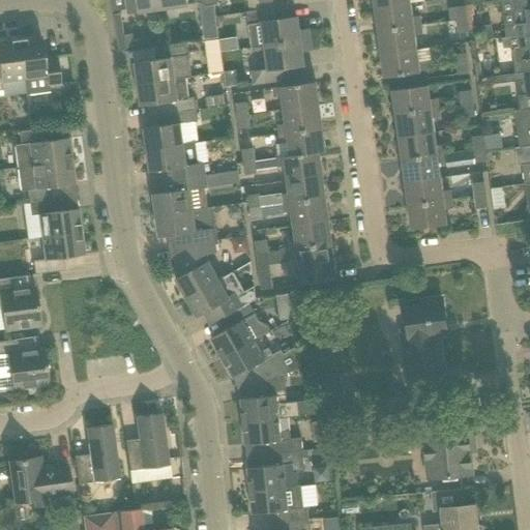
[(164,8),(162,0),(125,0),(128,15),(141,12),(140,11),(164,8)]
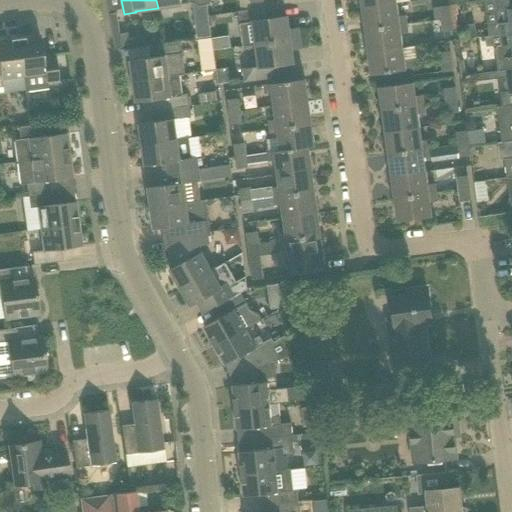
[(156,0),(158,8),(181,5),(193,3),(192,2),(195,2),(200,5),(208,4),(207,0),(156,0)]
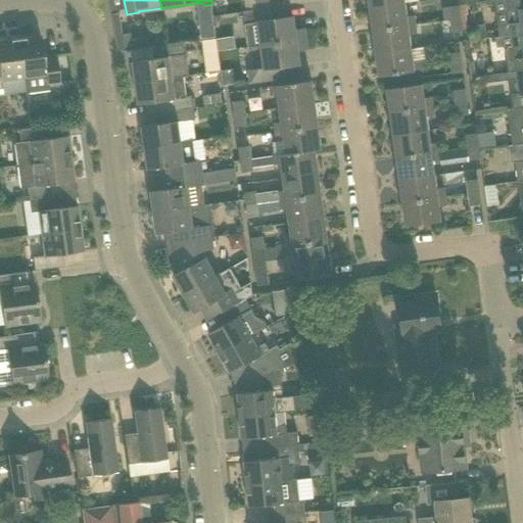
[(255,0),(257,10),(283,6),(282,0),(255,0)]
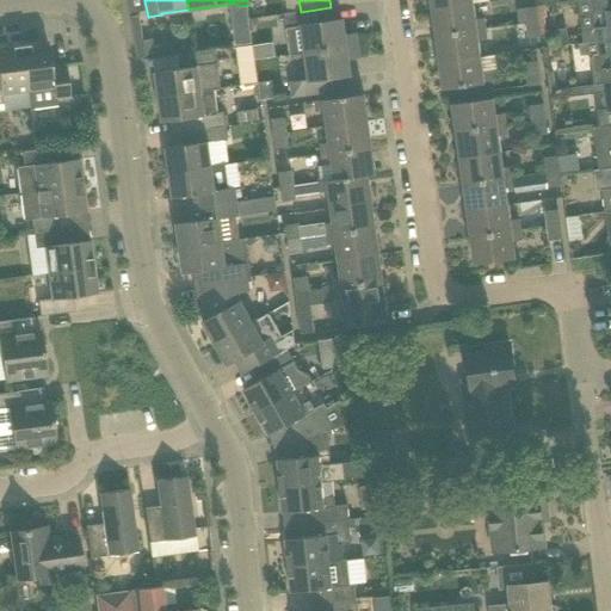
[(585,43),(597,41),(610,38),(610,0),(591,0),(594,28),(582,29),(585,43)]
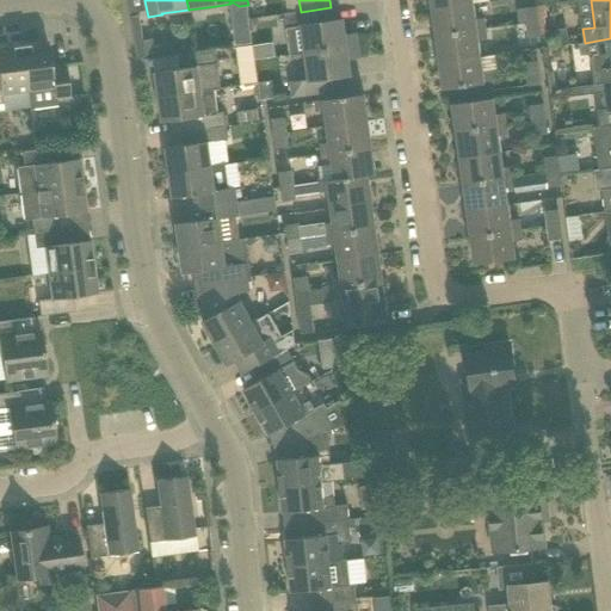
[(473,4),(432,10),(436,36),(486,29),(483,18),(475,19),(473,4)]
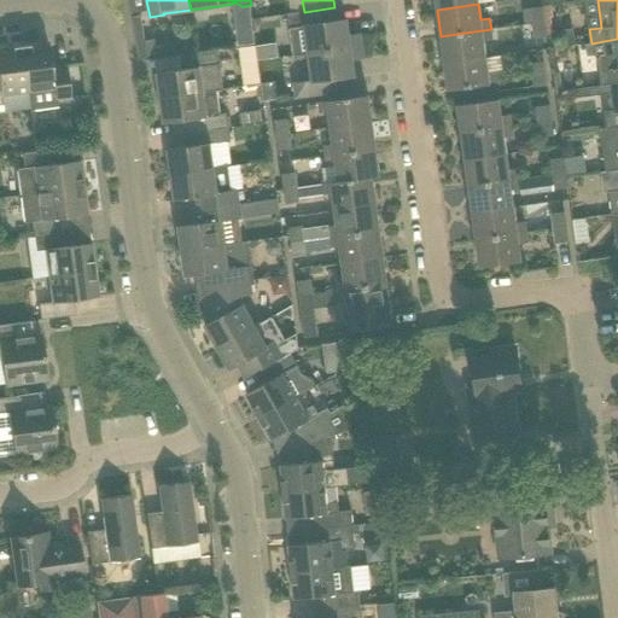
[(531,9),(532,23),(544,22),(543,6),(531,9)]
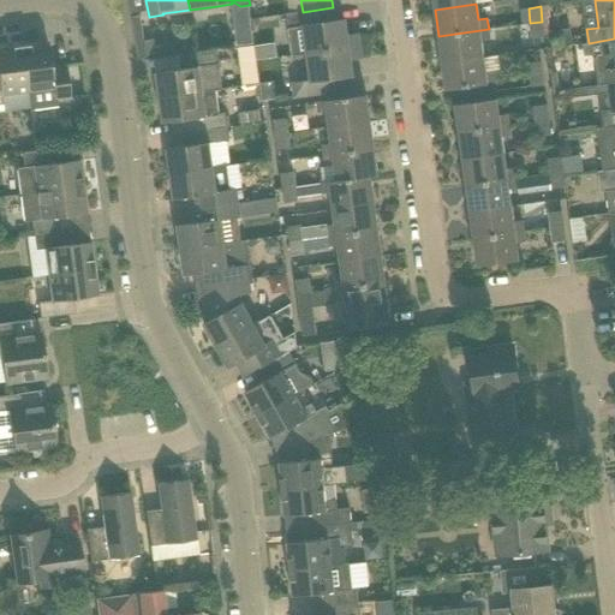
[(308,53),(308,54),(359,47),(359,39),(347,40),(345,21),(335,22),(333,7),(303,12),(287,15),(293,55),(308,53)]
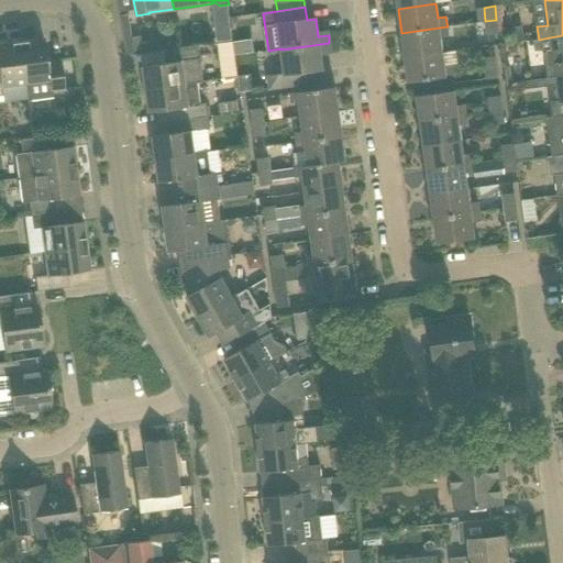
[(134,53),(129,17),(129,14),(121,15),(127,54),(134,53)]
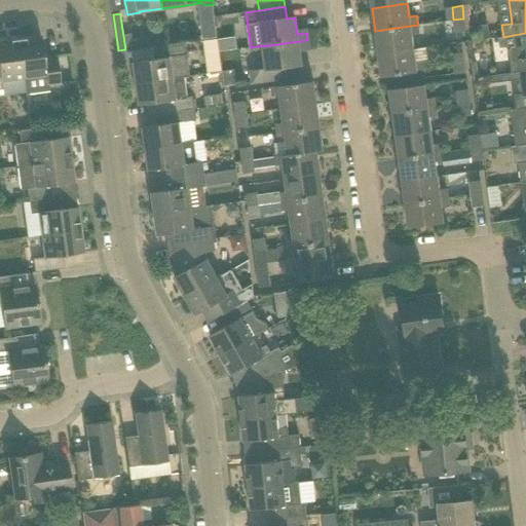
[(463,19),(453,20),(455,33),(465,31),(463,19)]
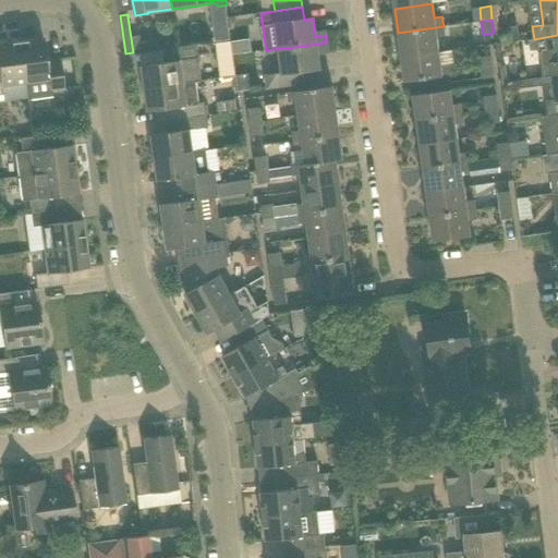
[(398,33),(401,57),(439,51),(437,37),(445,36),(444,26),(398,33)]
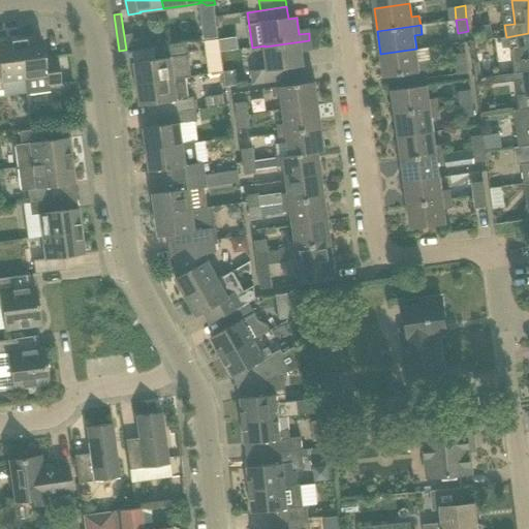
[(203,28),(204,39),(218,38),(216,26),(203,28)]
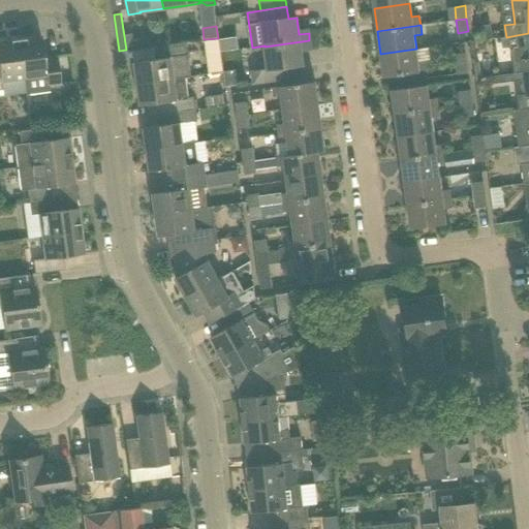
[(528,33),(517,35),(519,50),(516,50),(512,53),(516,73),(522,72),(528,70),(528,33)]
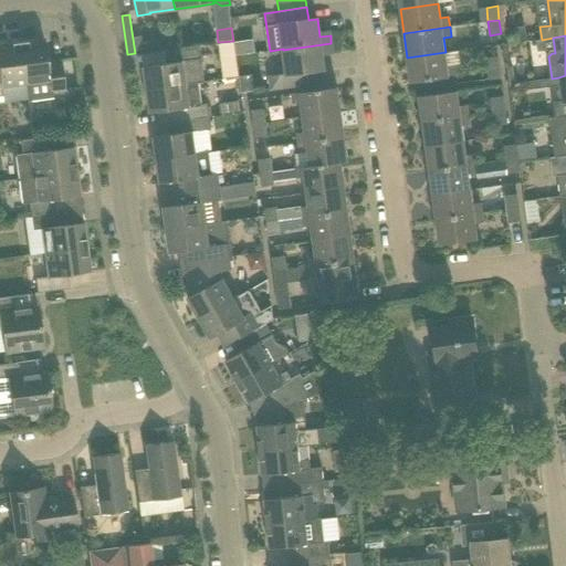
[(52,94),(65,92),(61,60),(46,62),(44,39),(19,42),(25,84),(28,101),(53,97),(52,94)]
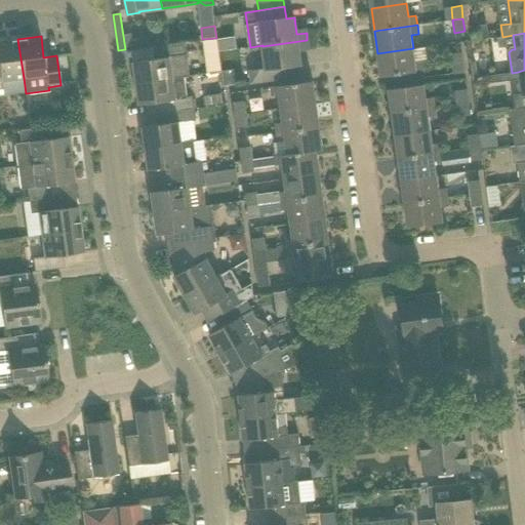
[(0,89),(2,89),(1,81),(24,78),(17,39),(0,41),(0,89)]
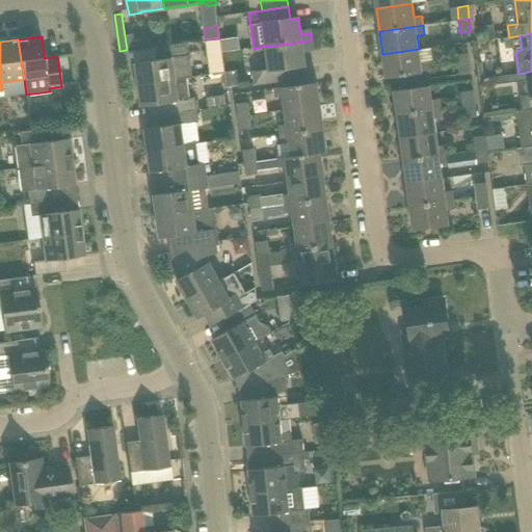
[(220,53),(222,52),(220,41),(219,41),(219,40),(209,41),(209,42),(208,43),(209,54),(210,54),(211,55),(221,54),(220,53)]
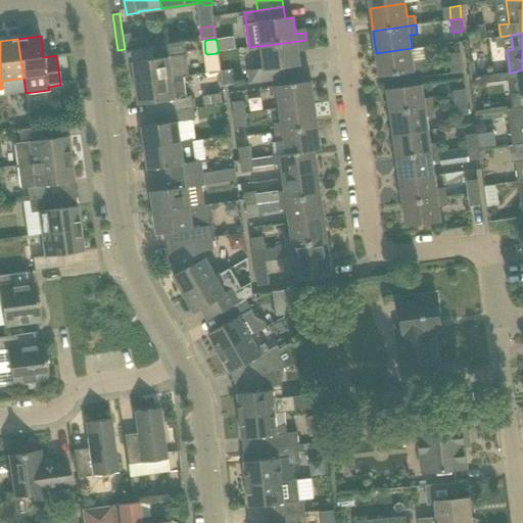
[(306,46),(305,40),(262,46),(265,68),(259,69),(248,72),(249,84),(262,82),(287,78),(285,66),(299,64),(297,47),(306,46)]
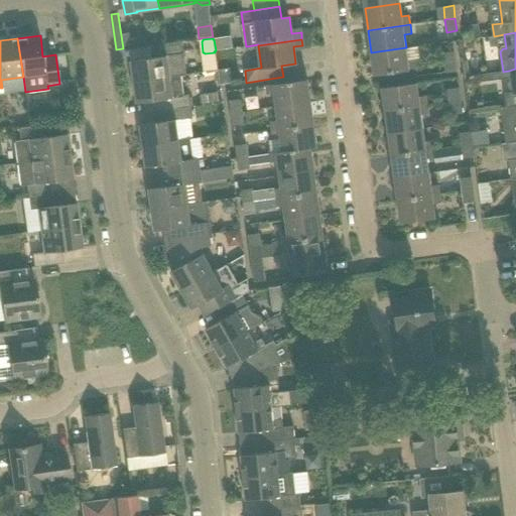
[(131,60),(134,82),(181,76),(186,75),(182,43),(151,47),(152,58),(131,60)]
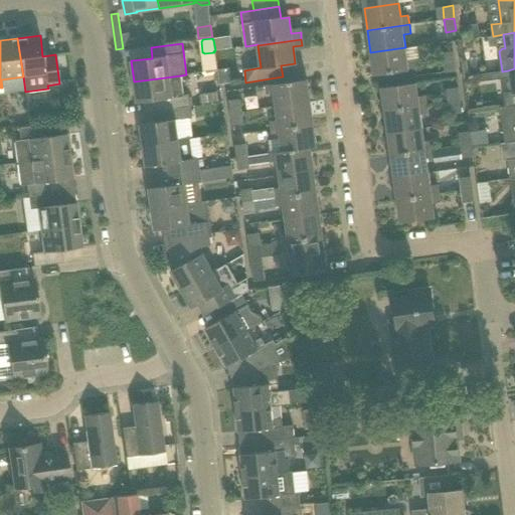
[(405,47),(370,52),(373,75),(415,69),(414,60),(406,61),(405,47)]
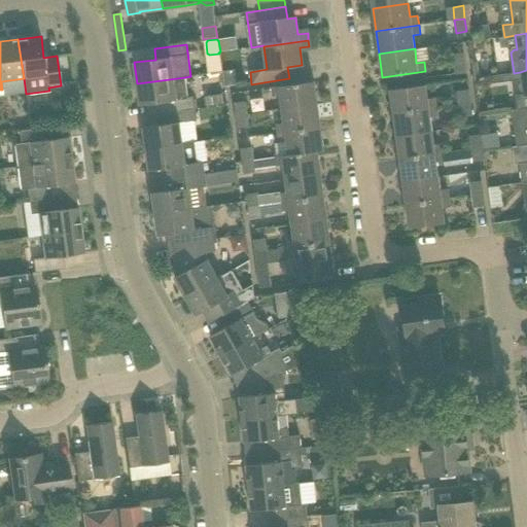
[(455,67),(466,65),(464,53),(453,55),(455,67)]
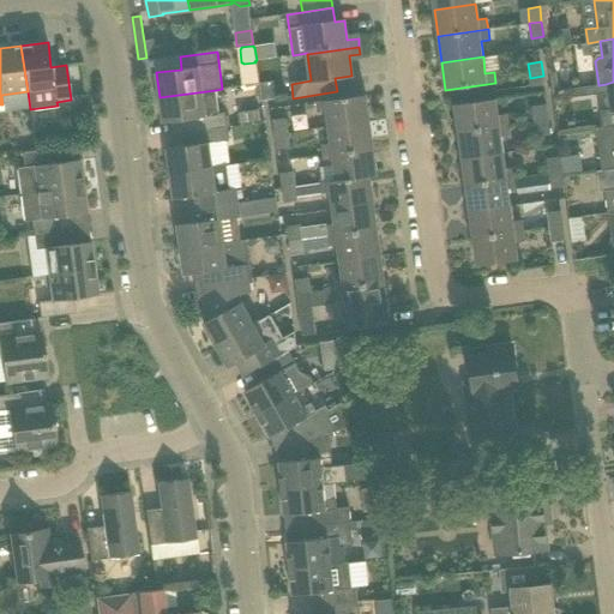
[(607,94),(606,84),(599,85),(589,86),(590,96),(607,94)]
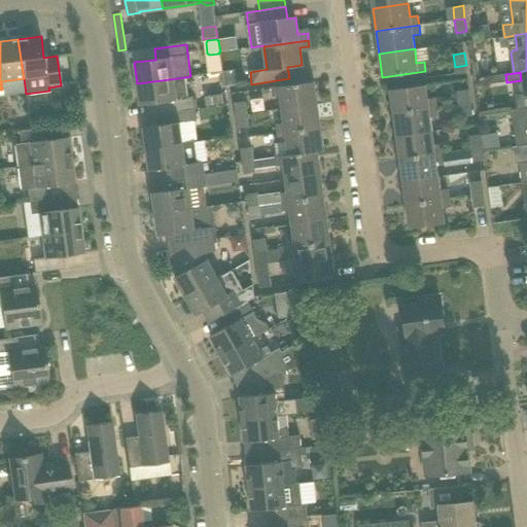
[(185,77),(137,83),(140,105),(167,102),(169,113),(195,109),(194,97),(188,98),(185,77)]
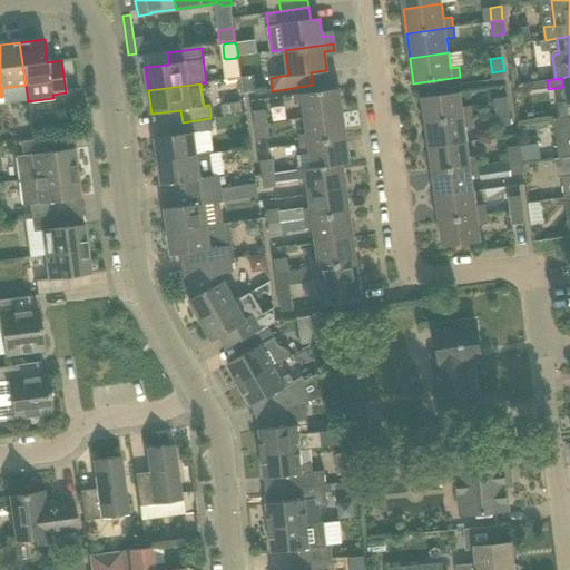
[(303,104),(305,119),(343,114),(340,88),(294,95),(295,106),(303,104)]
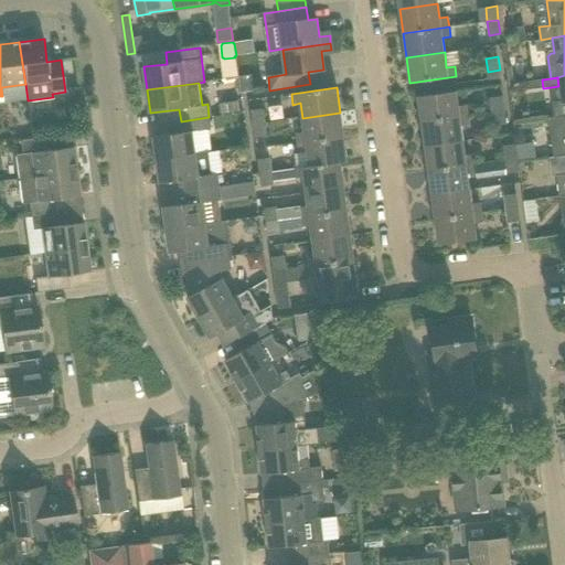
[(418,96),(422,121),(468,115),(466,106),(458,106),(456,92),(418,96)]
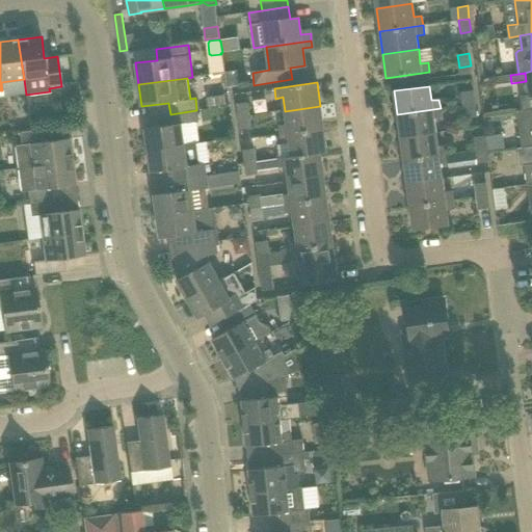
[(462,91),(463,105),(476,103),(474,90),(462,91)]
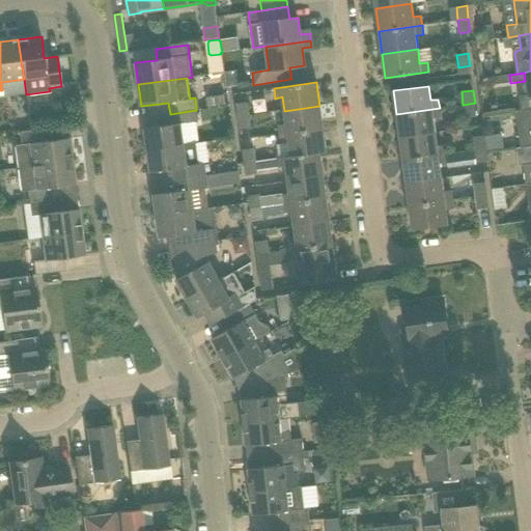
[(235,104),(238,116),(250,115),(248,102),(235,104)]
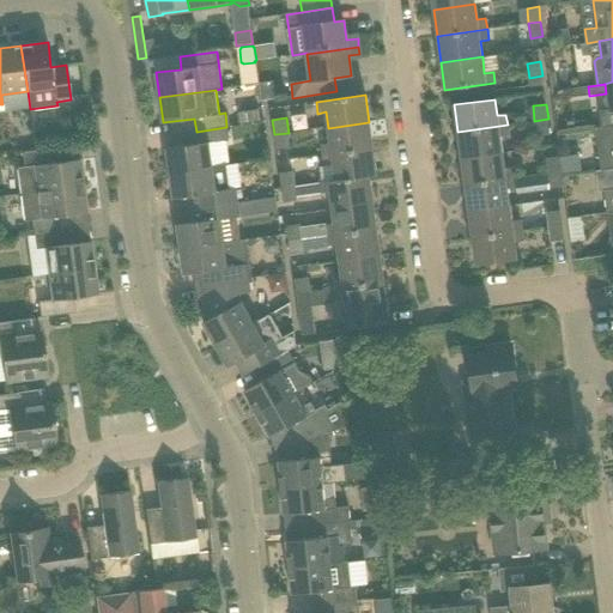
[(548,119),(534,121),(536,135),(550,134),(548,119)]
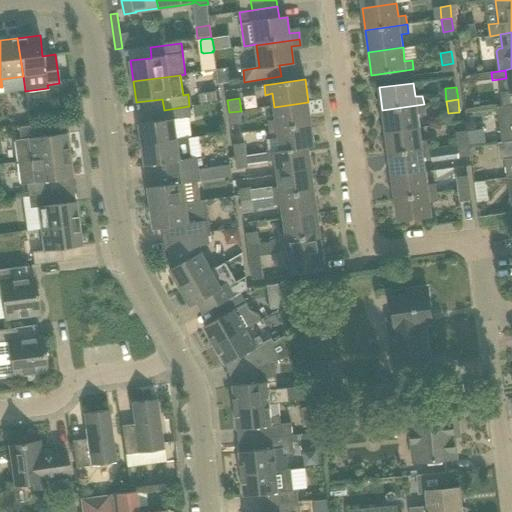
[(312,124),(308,102),(274,107),(276,119),(269,121),(270,130),(312,124)]
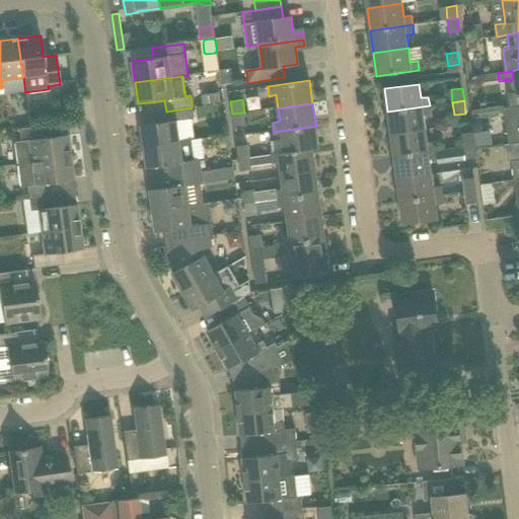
[(431,115),(430,105),(387,112),(390,134),(425,129),(424,116),(431,115)]
